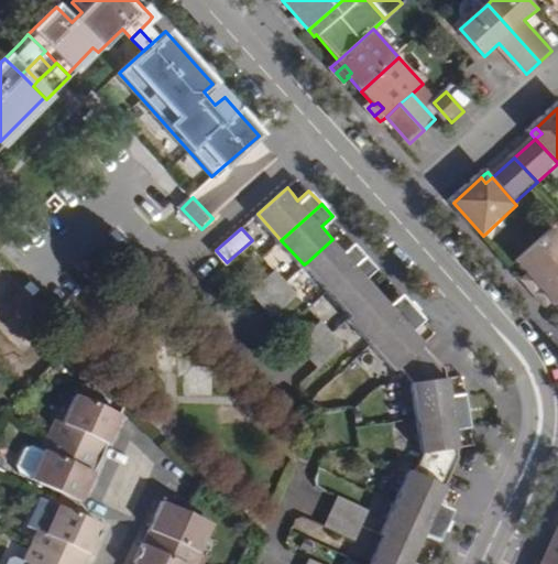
[(533,291),(538,296),(557,278),(557,235),(554,230),(518,263),(531,278),(532,279),(535,278),(540,284),(533,291)]
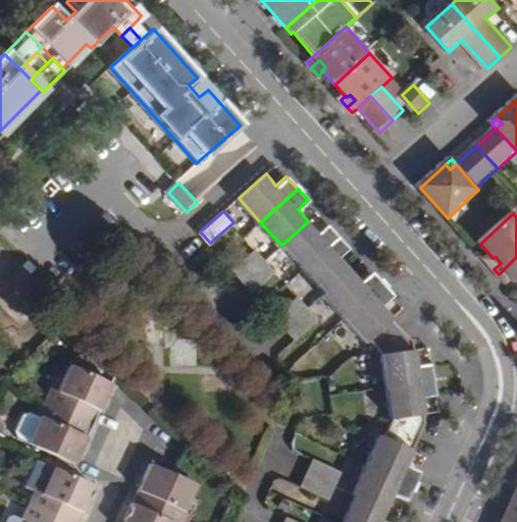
[(305,266),(340,236),(329,223),(318,232),(314,227),(308,221),(285,243),(305,266)]
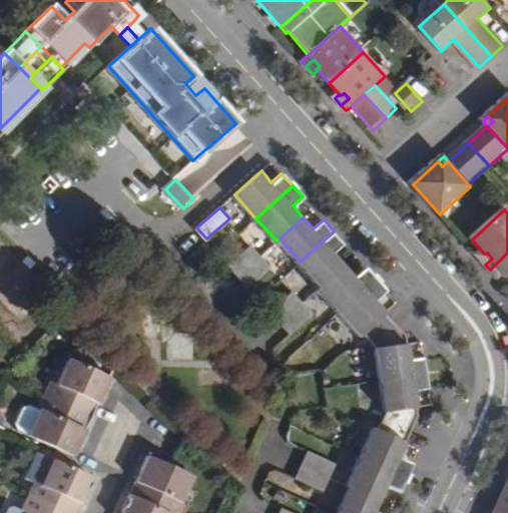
[(321,286),(345,264),(340,258),(334,251),(345,243),(334,231),(300,262),(321,286)]
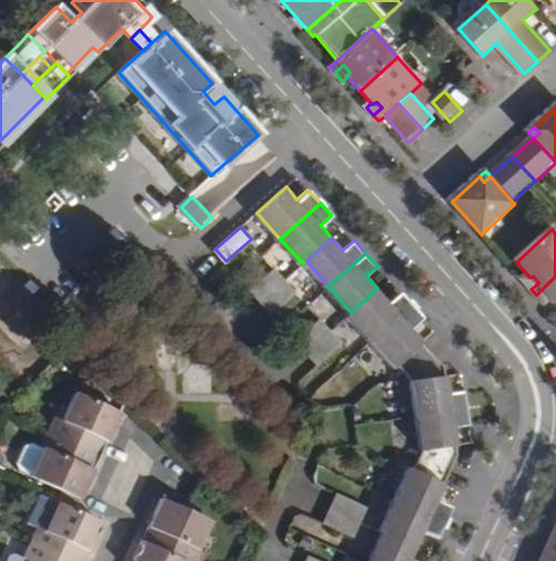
[(252,288),(262,299),(286,277),(278,266),(252,288)]
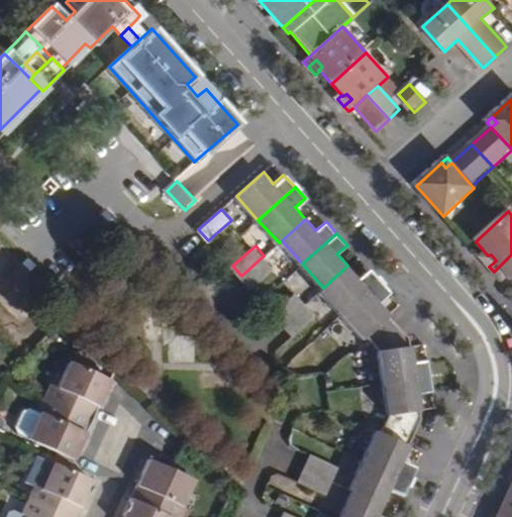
[(496,261),(491,254),(488,255),(487,254),(482,259),(489,267),(496,261)]
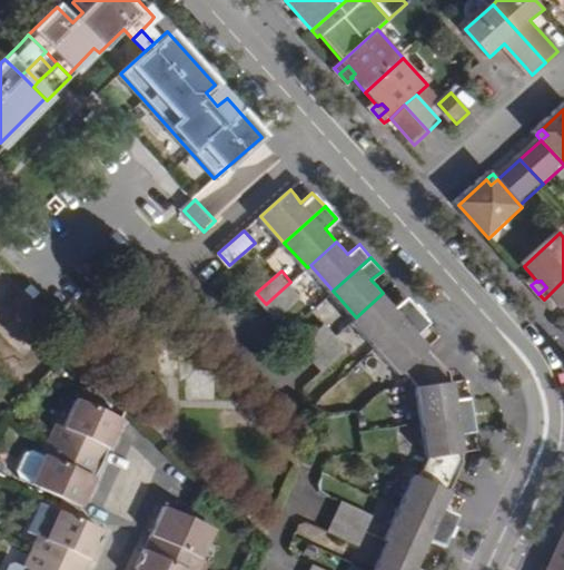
[(563,281),(544,300),(548,306),(557,298),(563,304),(560,307),(563,312),(563,281)]
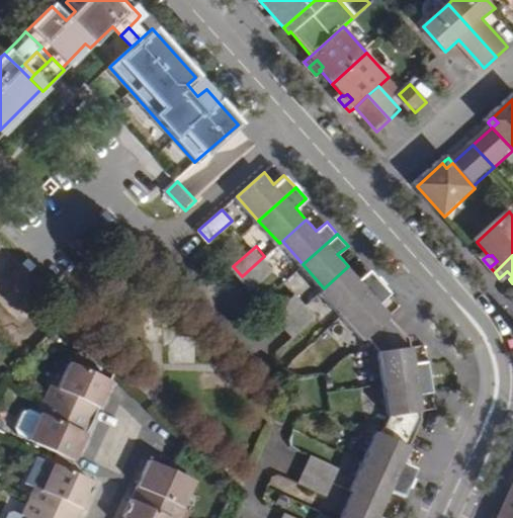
[(274,267),(264,256),(242,276),(251,286),(274,267)]
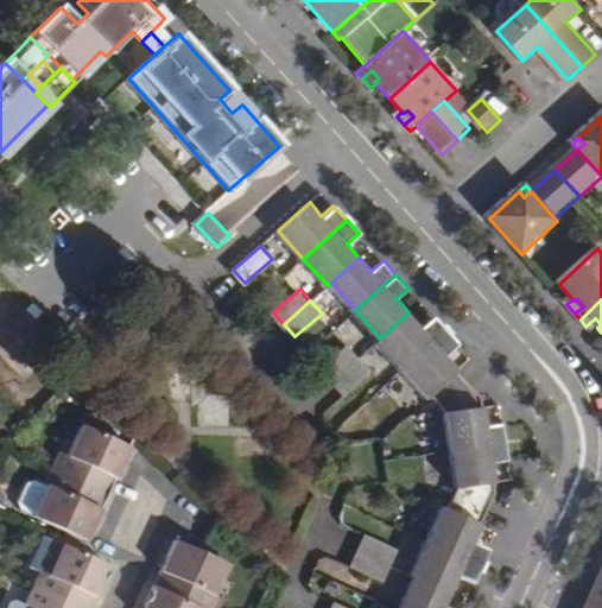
[(414,320),(409,312),(380,339),(376,341),(403,369),(447,330),(432,315),(420,325),(414,320)]
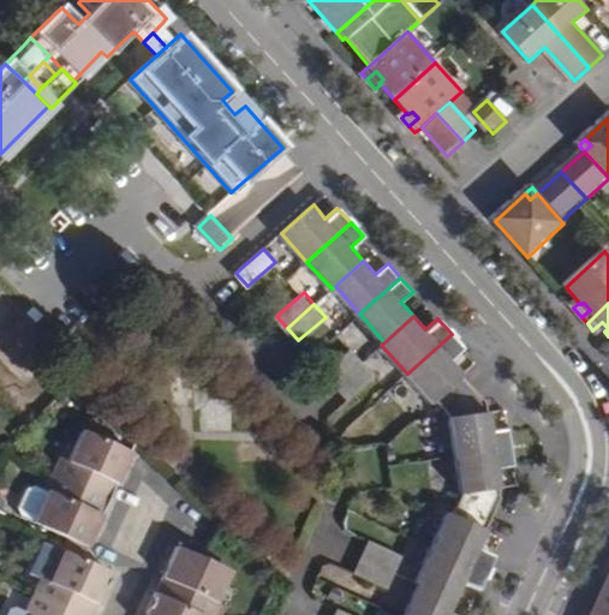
[(452,334),(407,374),(431,401),(464,374),(457,364),(451,358),(463,347),(452,334)]
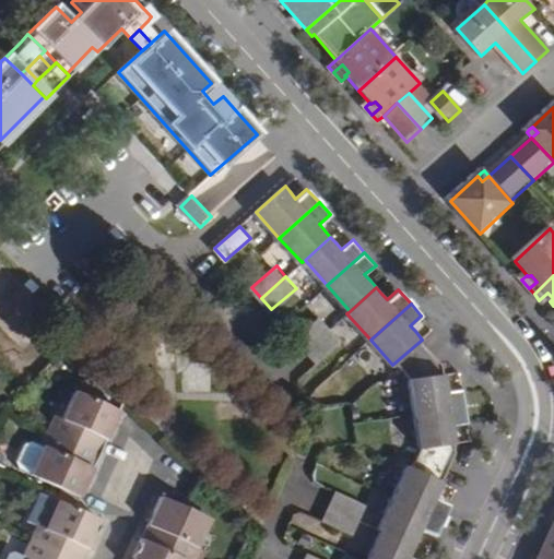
[(296,337),(307,349),(331,328),(321,317),(296,337)]
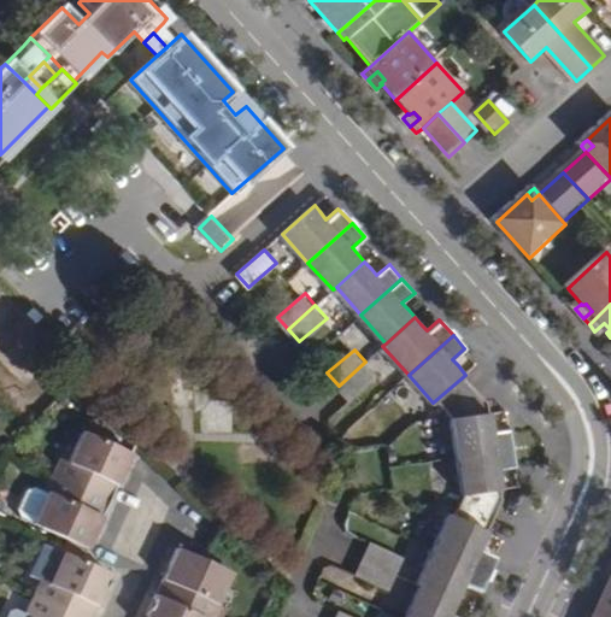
[(377,375),(365,362),(339,386),(350,398),(377,375)]
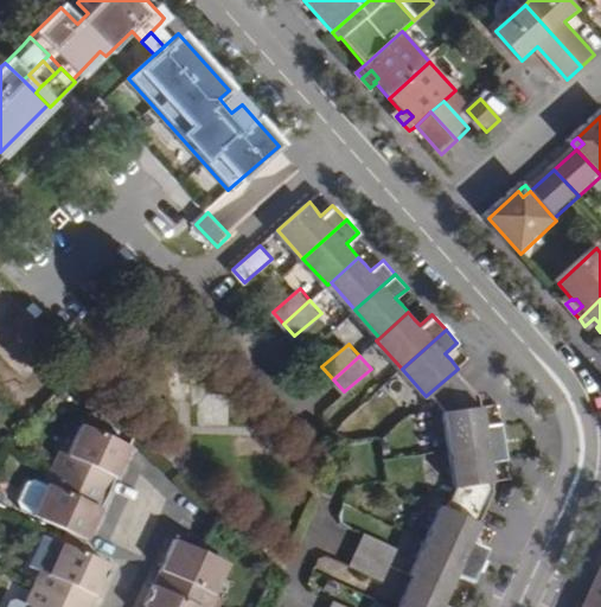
[(446,410),(452,448),(506,441),(504,422),(486,425),(483,407),(446,410)]
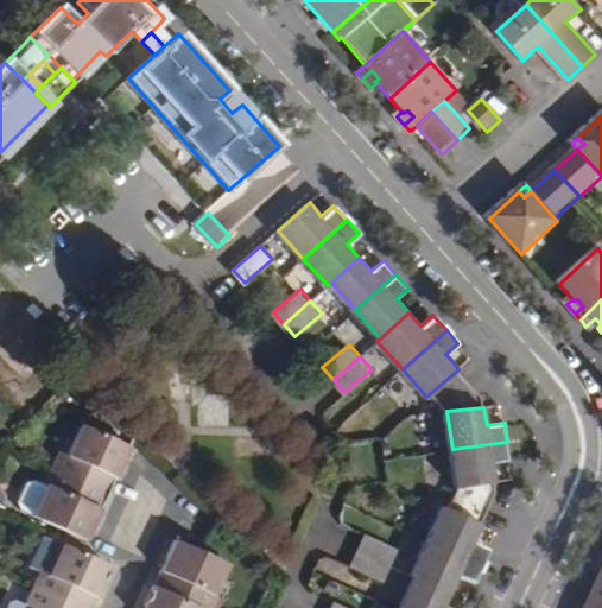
[(61,451),(52,468),(109,495),(132,448),(83,426),(69,455),(61,451)]
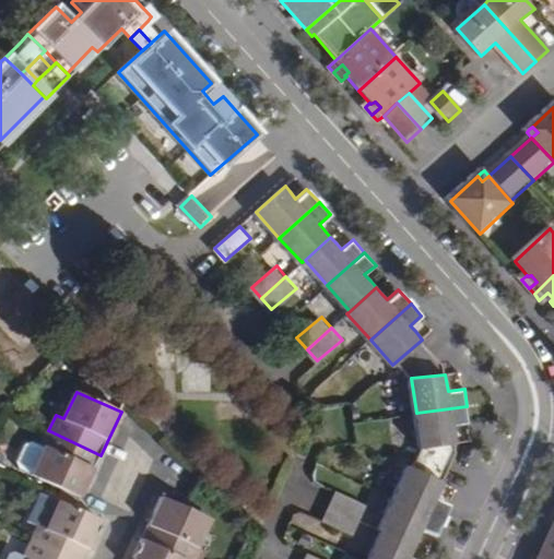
[(469,421),(467,406),(416,413),(421,447),(455,442),(452,425),(469,421)]
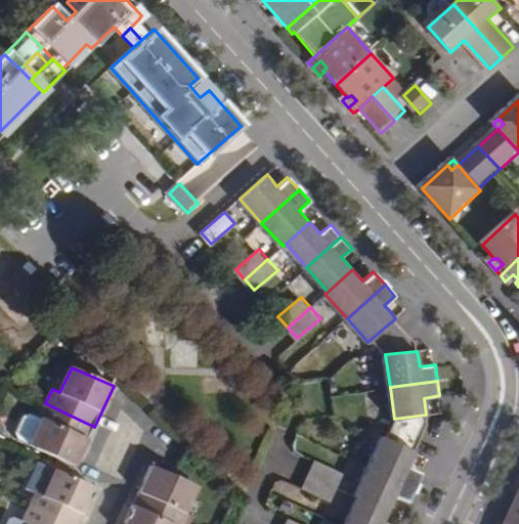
[(76,467),(94,427),(45,403),(39,419),(42,421),(31,445),(76,467)]
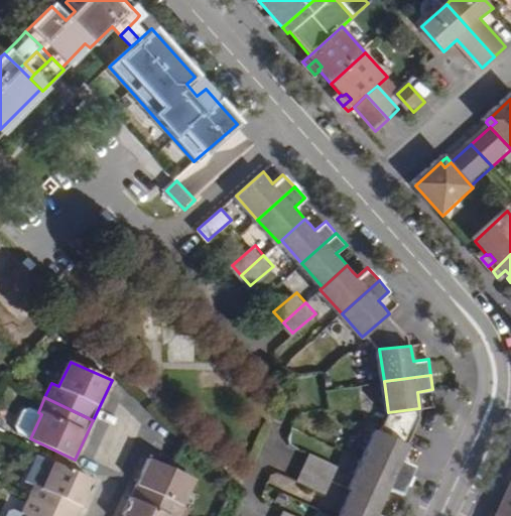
[(38,412),(29,408),(22,410),(15,426),(18,433),(30,438),(41,414),(38,412)]
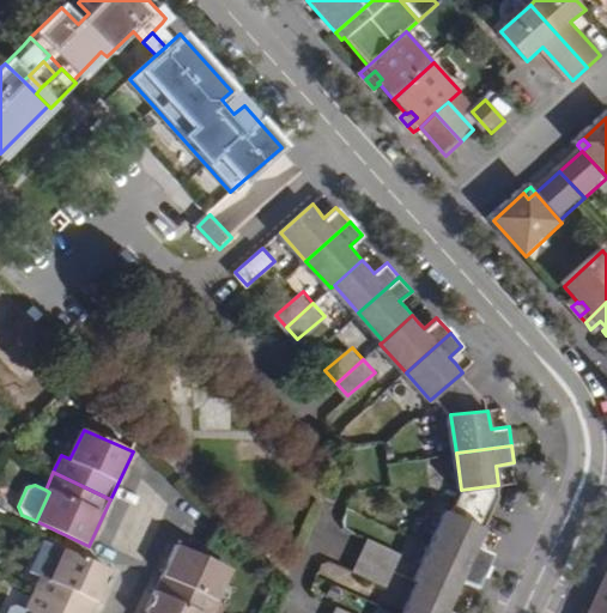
[(431,545),(487,569),(495,552),(480,545),(487,527),(448,509),(431,545)]
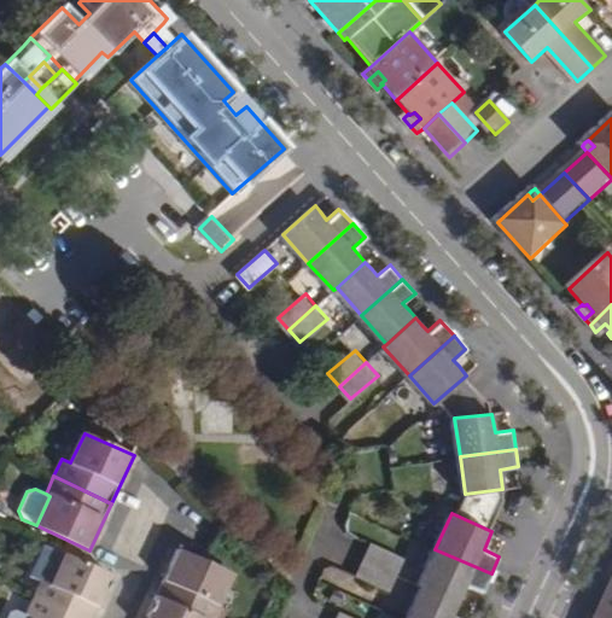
[(365,559),(396,572),(403,558),(372,543),(365,559)]
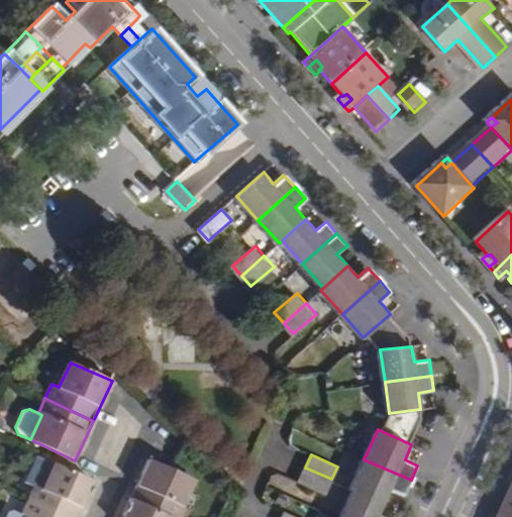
[(345,457),(331,497),(344,502),(360,462),(345,457)]
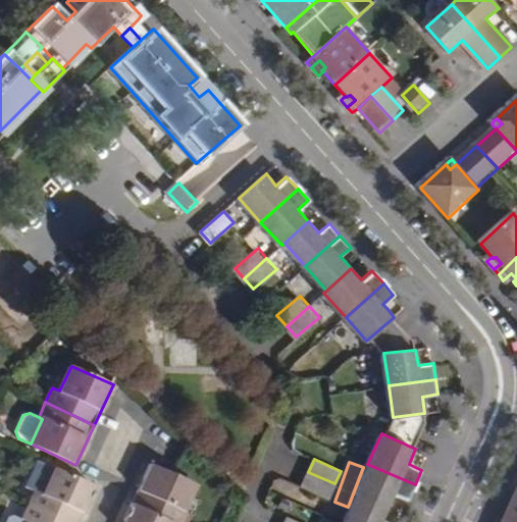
[(133,505),(171,521),(183,521),(188,512),(185,511),(197,485),(151,464),(133,505)]
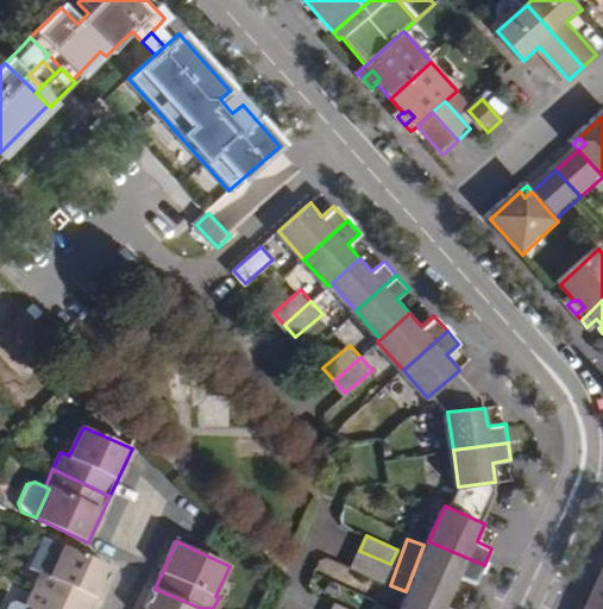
[(413,575),(418,577),(452,592),(459,576),(476,583),(484,565),(428,541),(413,575)]
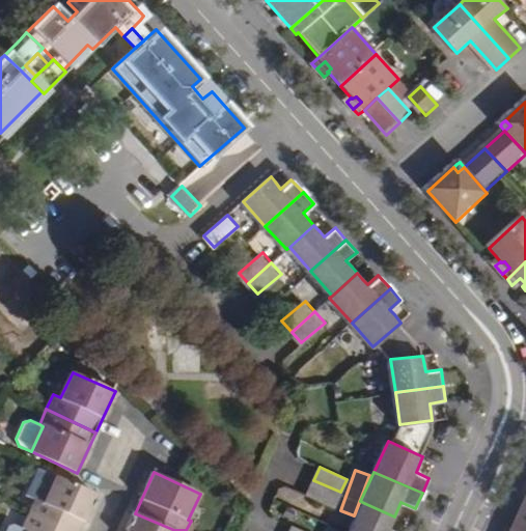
[(56,476),(48,473),(42,475),(34,492),(36,499),(44,502),(56,476)]
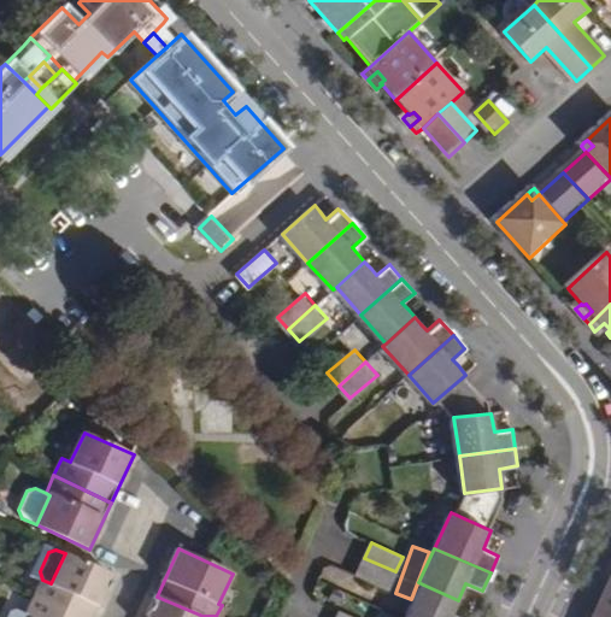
[(34,597),(76,616),(92,616),(112,575),(65,553),(51,583),(42,580),(34,597)]
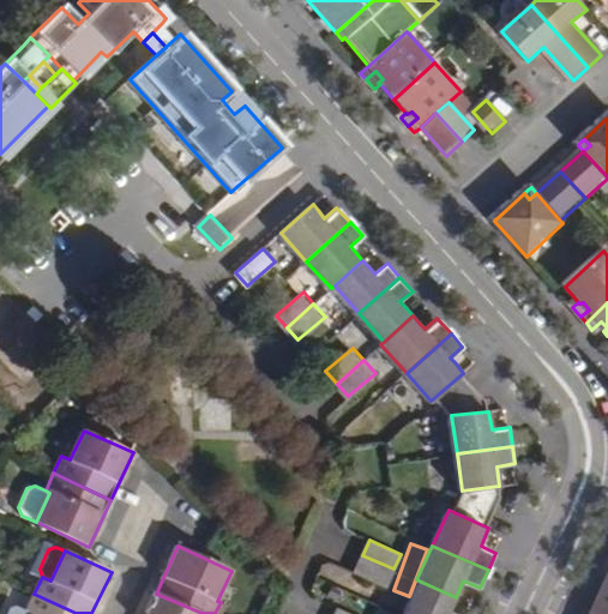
[(393,569),(362,555),(356,570),(387,584),(393,569)]
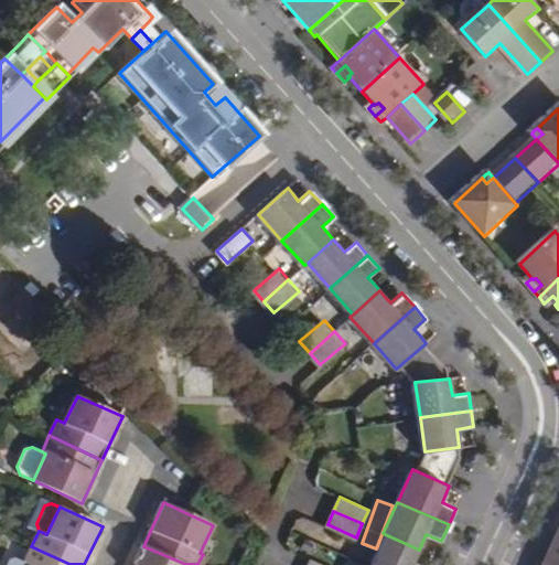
[(419,550),(387,535),(373,564),(415,564),(412,564),(419,550)]
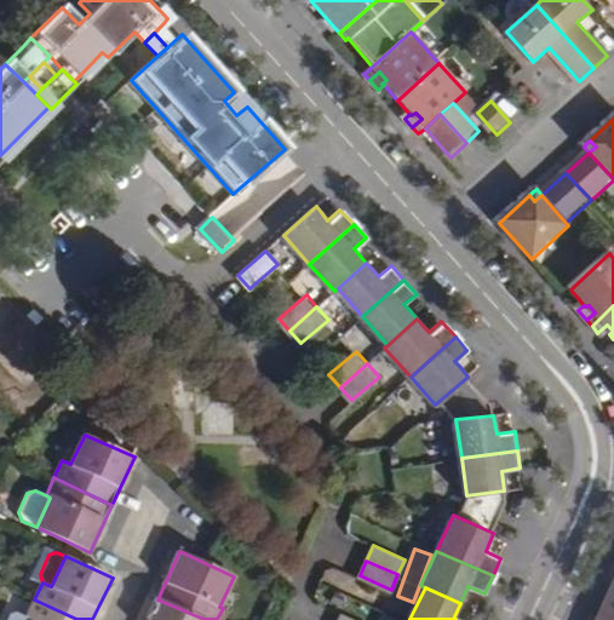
[(76,619),(34,600),(27,616),(33,619),(32,619),(76,619)]
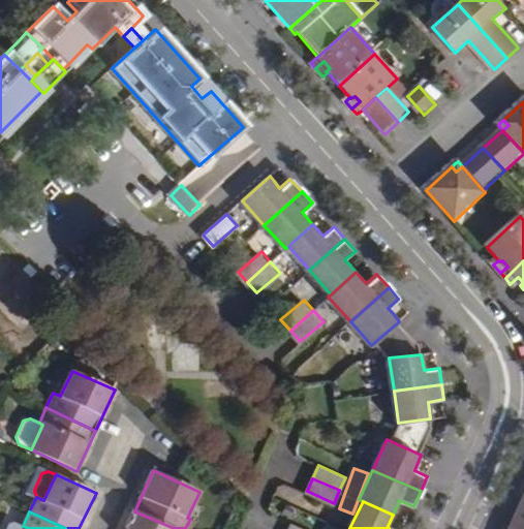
[(126,528),(174,528),(134,511),(126,528)]
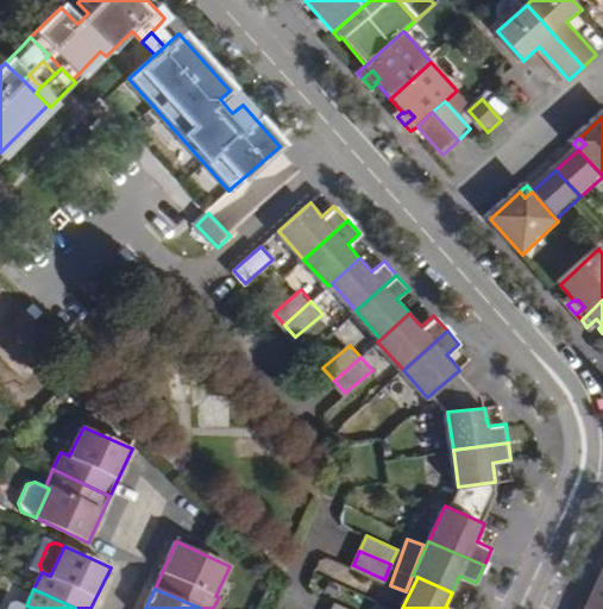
[(602,590),(600,589),(592,604),(591,608),(594,608),(602,608),(602,590)]
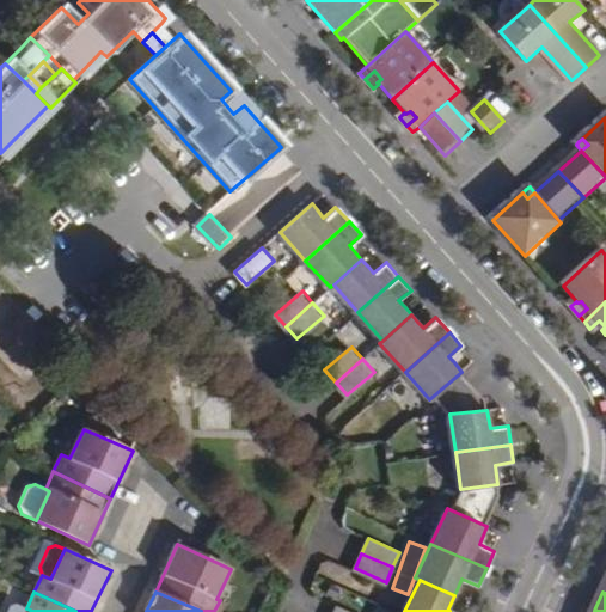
All buildings are outlined.
